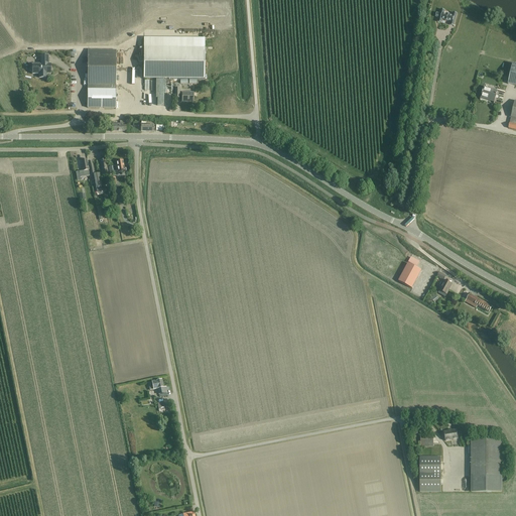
[(436,13),(435,17),(438,18),(437,22),(441,23),(442,19),(445,20),(445,21),(447,21),(450,21),(449,25),(454,26),(458,14),(453,12),(452,16),(449,15),(446,14),(446,15),(443,14),(444,10),(440,9),(439,14),(436,13)]
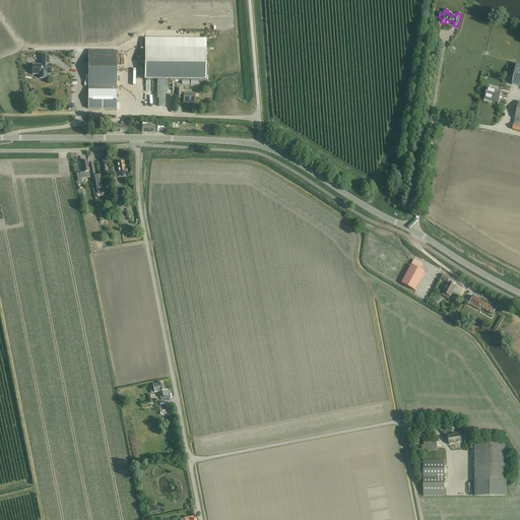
[(145,39),(144,79),(206,80),(206,40),(145,39)]
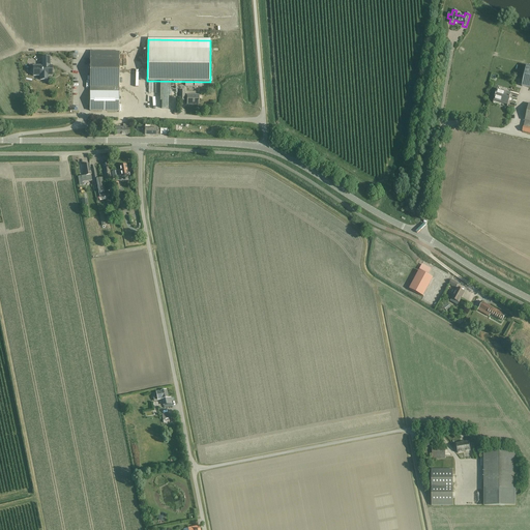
[(119,111),(119,52),(90,52),(90,111),(119,111)]
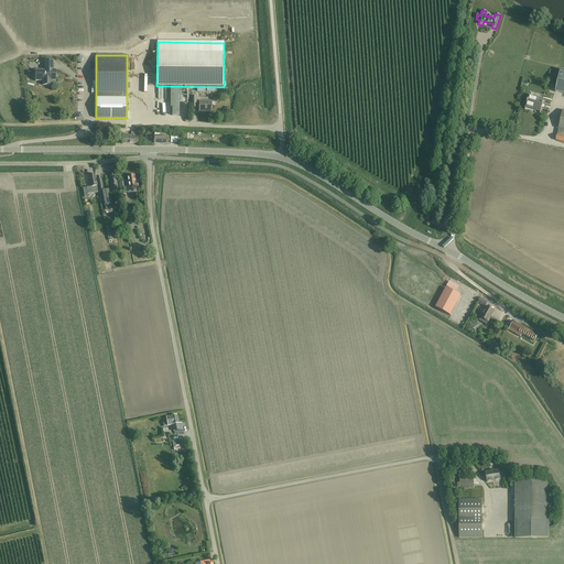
[(35,71),(35,76),(35,82),(43,82),(43,86),(51,85),(51,80),(55,80),(55,71),(53,71),(53,62),(45,62),(45,71),(35,71)]
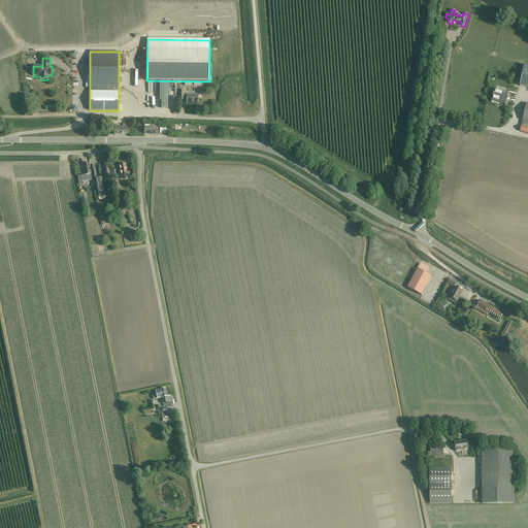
[(509,93),(495,89),(491,102),(492,102),(493,99),(499,101),(499,102),(505,104),(504,106),(505,106),(509,93)]
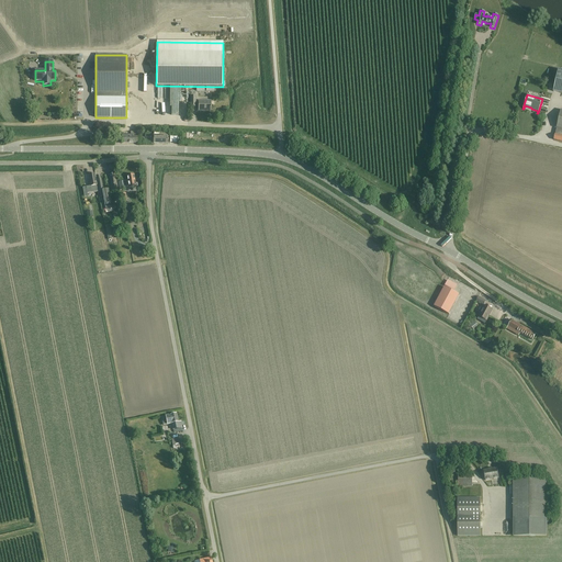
[(211,111),(211,105),(211,101),(199,101),(199,111),(211,111)]
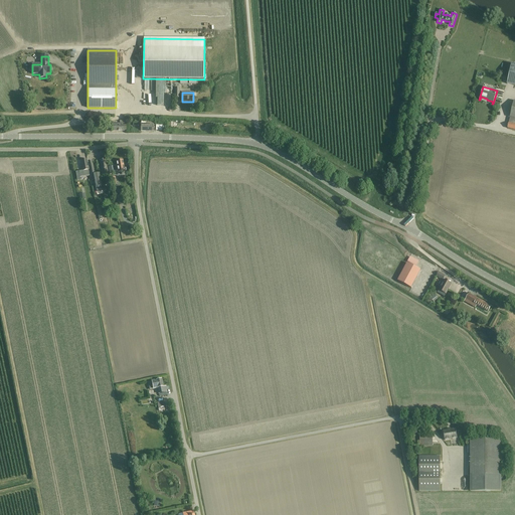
[(112,125),(112,132),(126,132),(126,126),(127,126),(127,122),(120,122),(120,125),(112,125)]
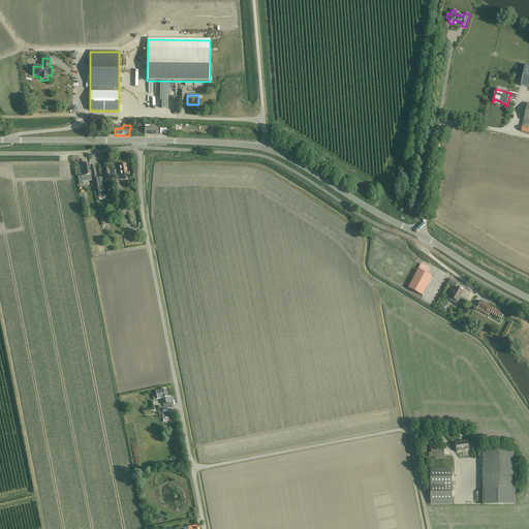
[(81,176),(82,183),(92,181),(89,163),(84,164),(85,176),(81,176)]
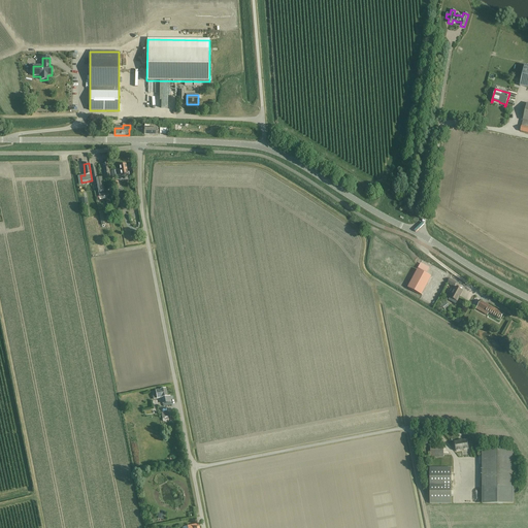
[(126,164),(120,165),(120,170),(119,170),(120,177),(128,175),(126,164)]
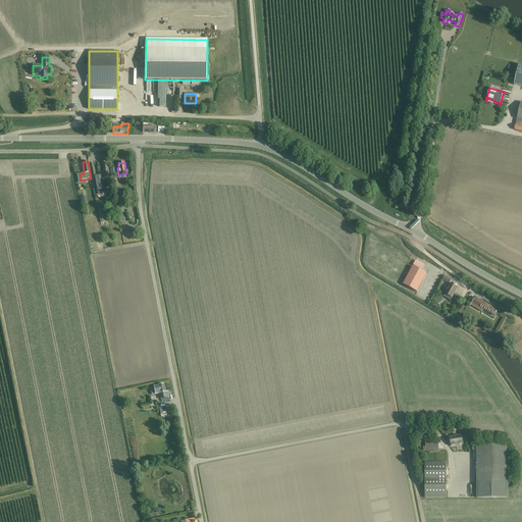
[(96,183),(98,195),(103,194),(100,175),(96,176),(94,166),(90,167),(92,177),(93,183),(96,183)]
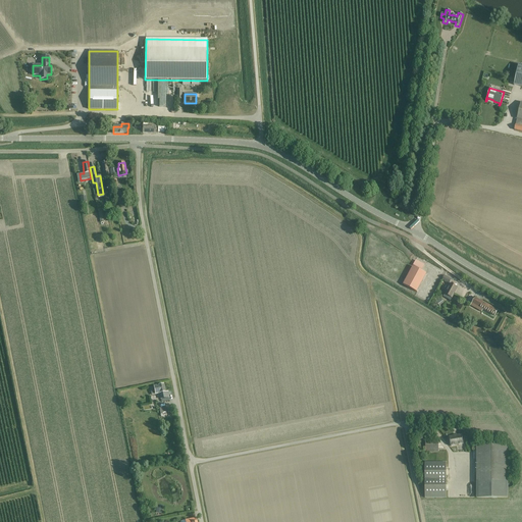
[(416,260),(413,265),(418,268),(422,270),(424,265),(416,260)]
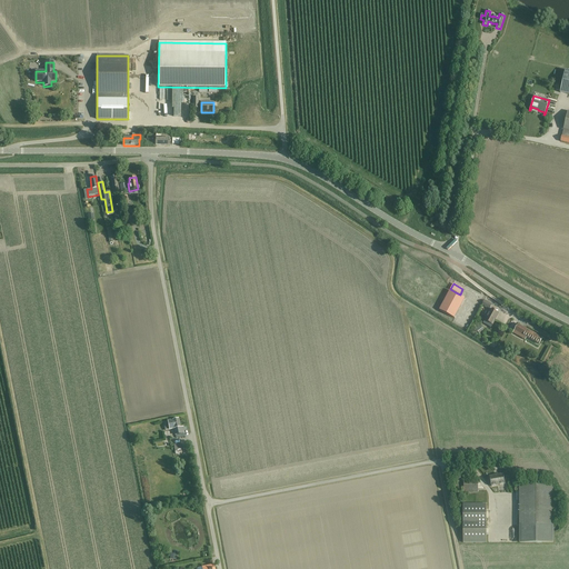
[(465,299),(450,291),(440,310),(455,318),(465,299)]
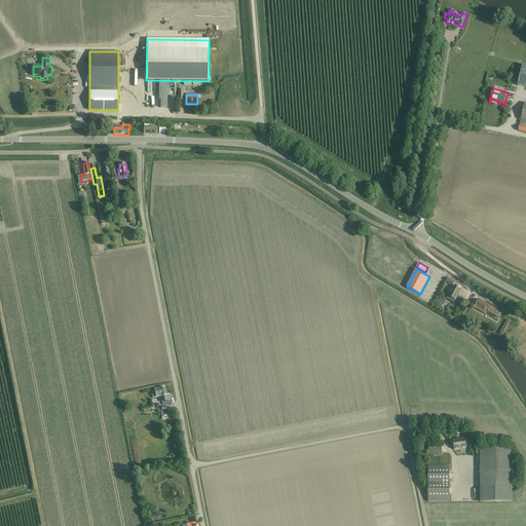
[(454,286),(451,291),(447,299),(454,303),(461,290),(454,286)]
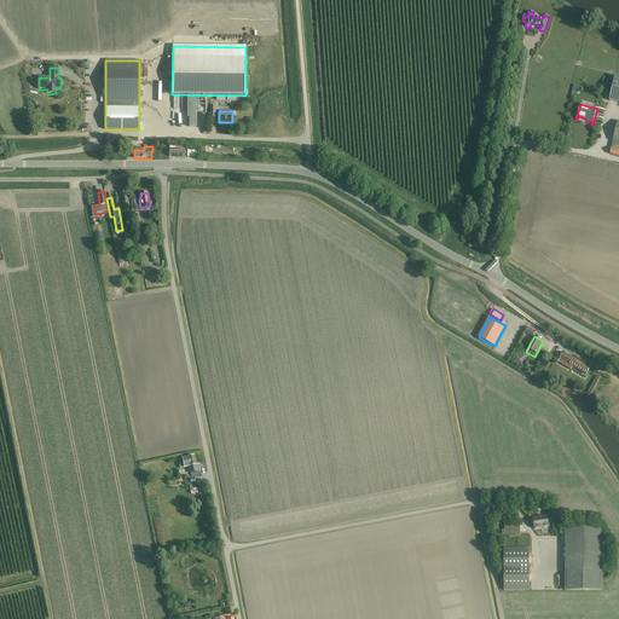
[(563,353),(561,358),(559,362),(571,369),(572,368),(586,375),(590,368),(563,353)]
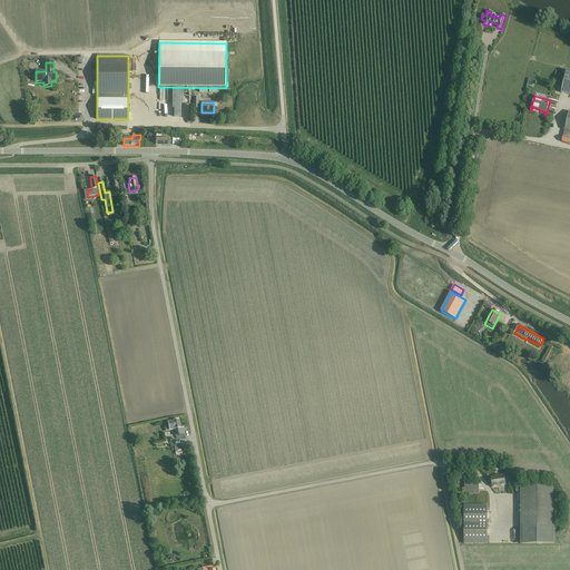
[(180,429),(178,420),(168,422),(169,431),(175,430),(176,436),(185,434),(184,428),(180,429)]
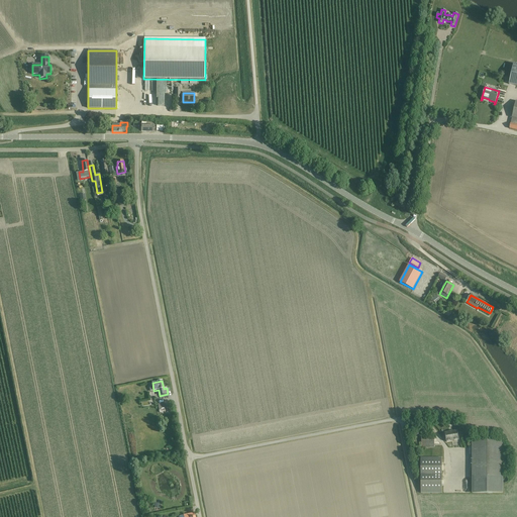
[(122,397),(133,394),(131,389),(121,393),(122,397)]
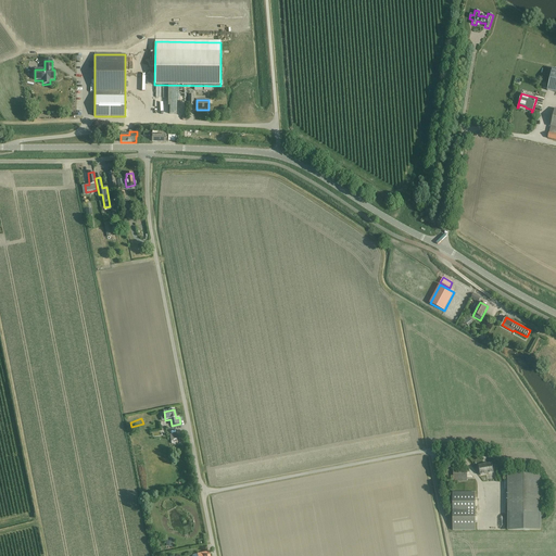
[(493,474),(493,468),(492,463),(479,465),(481,476),(493,474)]
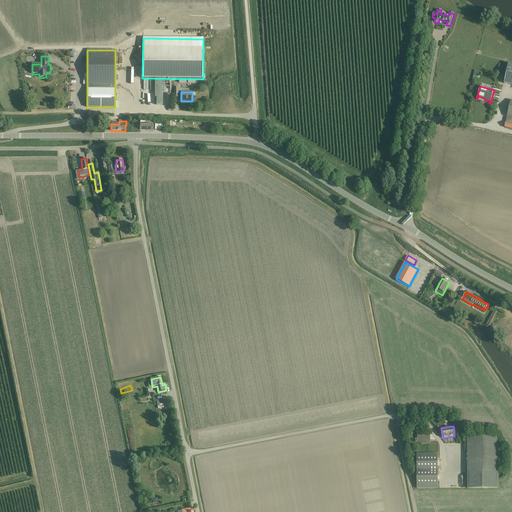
[(430,444),(430,433),(418,433),(418,444),(430,444)]
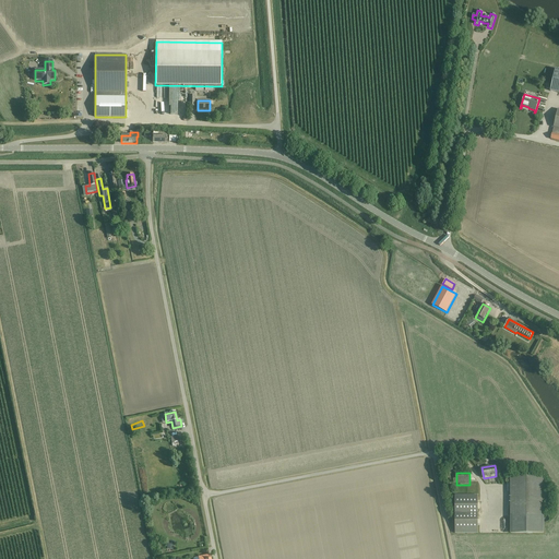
[(510,478),(510,484),(511,534),(544,534),(544,478),(510,478)]
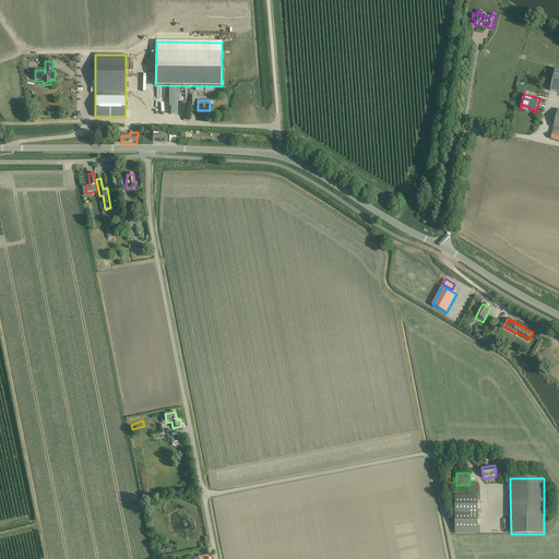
[(478,534),(478,510),(478,496),(455,496),(455,534),(478,534)]
